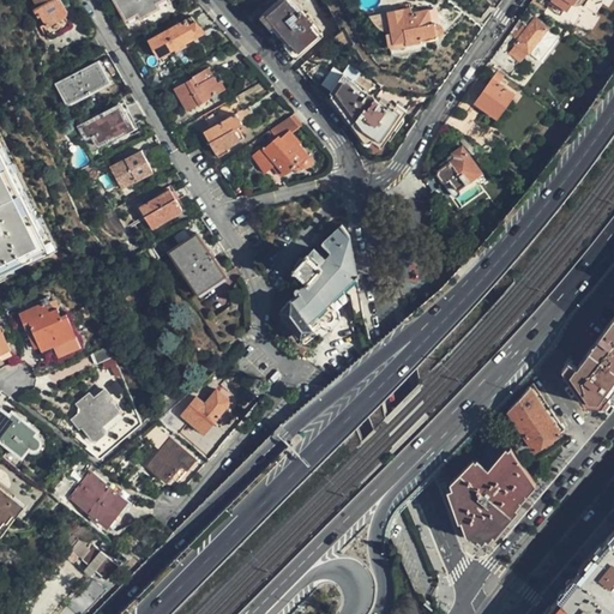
[(43,19),(48,26),(49,30),(67,20),(68,14),(61,1),(62,0),(34,0),(40,8),(35,11),(41,22),(43,19)]
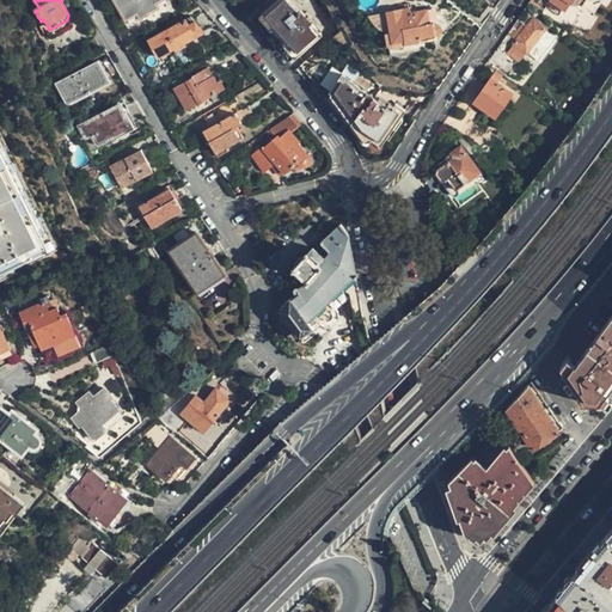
[(157,8),(154,4),(160,0),(114,0),(126,20),(138,14),(140,19),(157,8)]
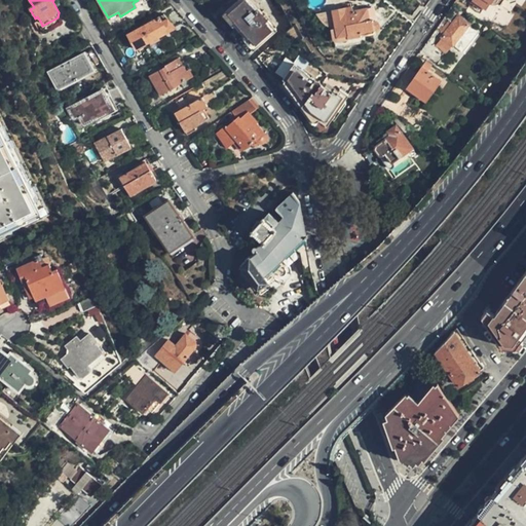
[(275,29),(264,16),(261,12),(249,0),(238,0),(224,13),(254,48),(275,29)]
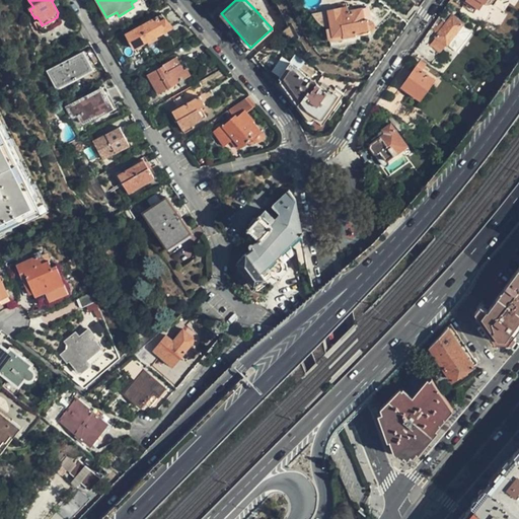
[(476,8),(464,0),(460,6),(472,13),(476,8)]
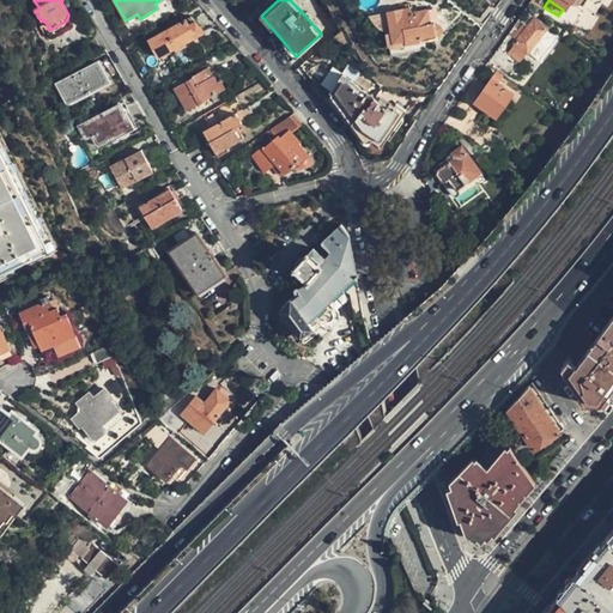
[(548,0),(563,10),(564,11),(570,2),(576,5),(578,0),(548,0)]
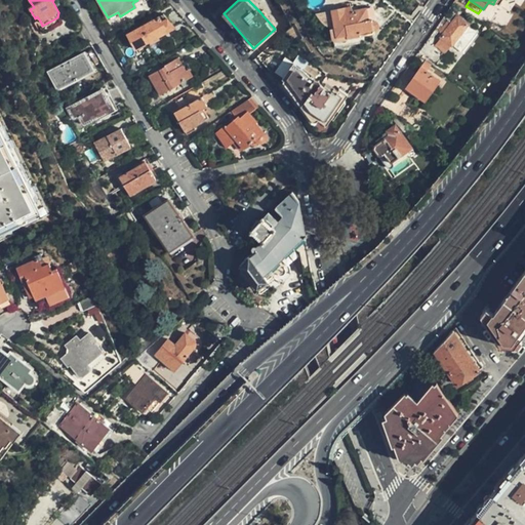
[(365,7),(350,9),(342,10),(341,6),(332,8),(335,35),(346,34),(347,37),(373,32),(373,29),(374,29),(375,27),(376,25),(377,23),(376,21),(375,19),(374,19),(372,19),(371,19),(371,17),(366,18),(365,7)]
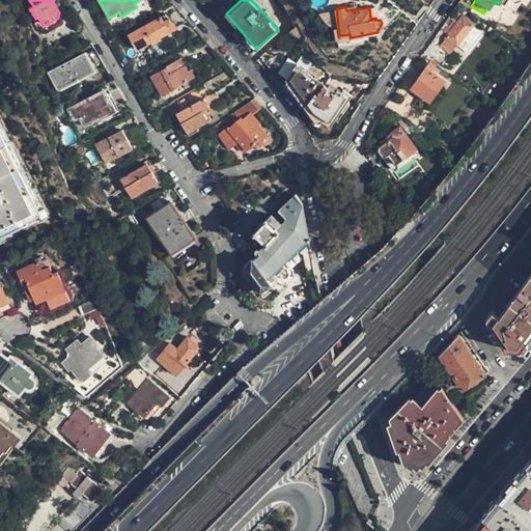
[(162,39),(160,37),(176,28),(165,15),(129,35),(137,51),(151,43),(154,45),(162,39)]
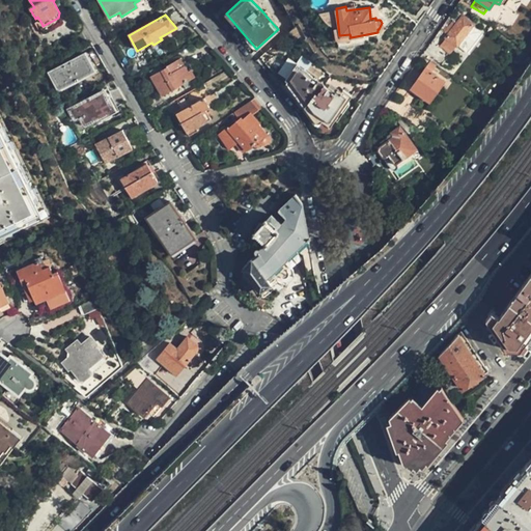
[(43,26),(42,23),(36,26),(43,37),(63,25),(58,17),(58,18),(43,26)]
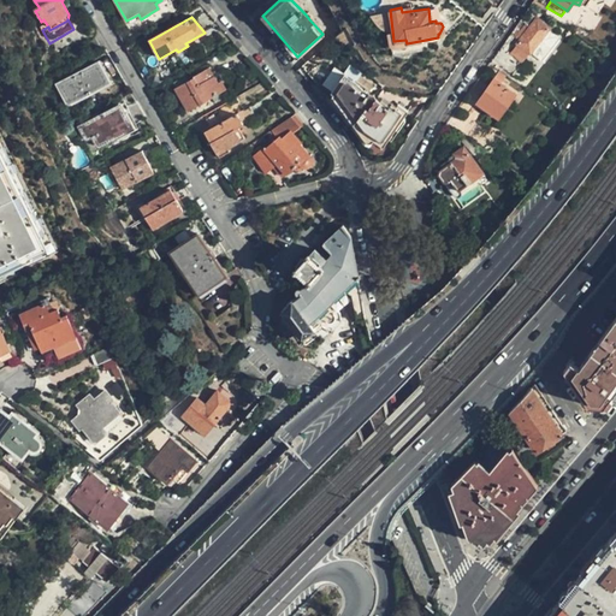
[(526,24),(517,35),(521,37),(519,41),(516,43),(517,46),(525,52),(527,55),(548,29),(535,19),(529,27),(526,24)]
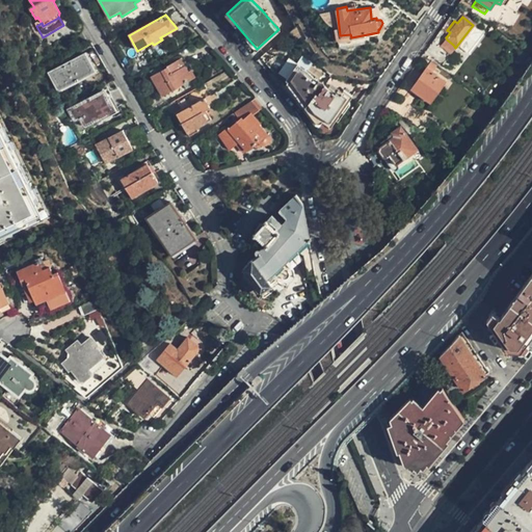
[(284,36),(260,59),(283,84),(285,81),(294,87),(292,89),(301,96),(299,99),(307,104),(304,106),(313,111),(312,114),(330,127),(352,96),(343,89),(341,91),(337,88),(336,90),(327,86),(327,87),(323,84),(322,82),(320,83),(306,74),(307,72),(296,64),(302,57),(284,36)]
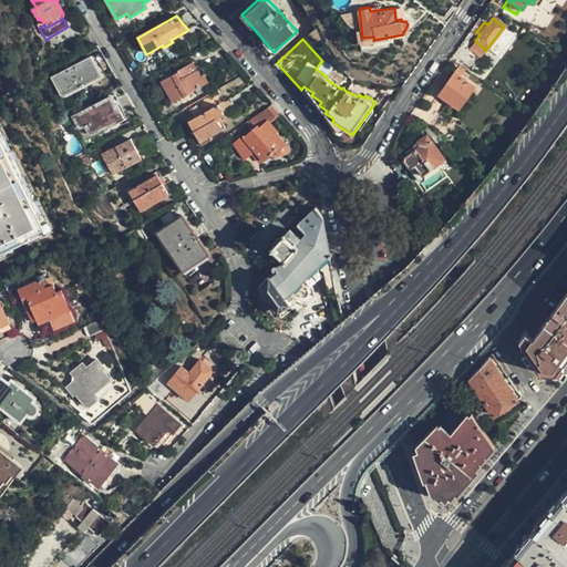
[(101,75),(90,57),(51,79),(62,99),(101,75)]
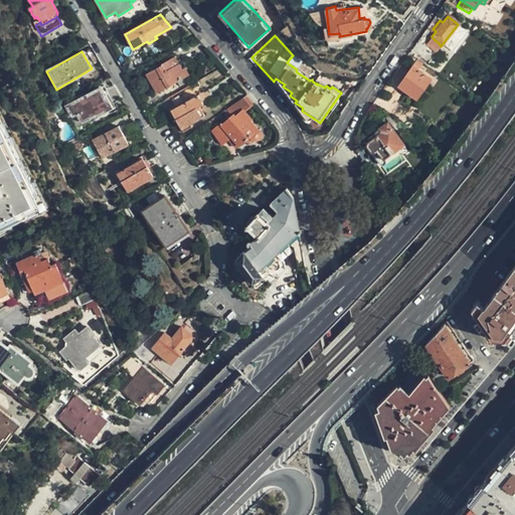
[(158,93),(185,76),(182,70),(174,56),(161,64),(161,65),(147,74),(158,93)]
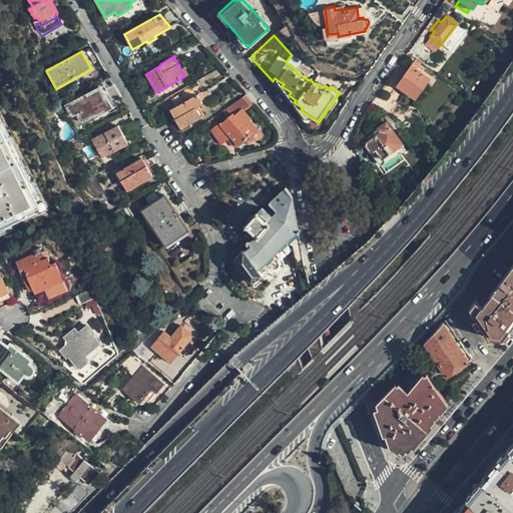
[(416,69),(420,62),(415,58),(411,65),(416,69)]
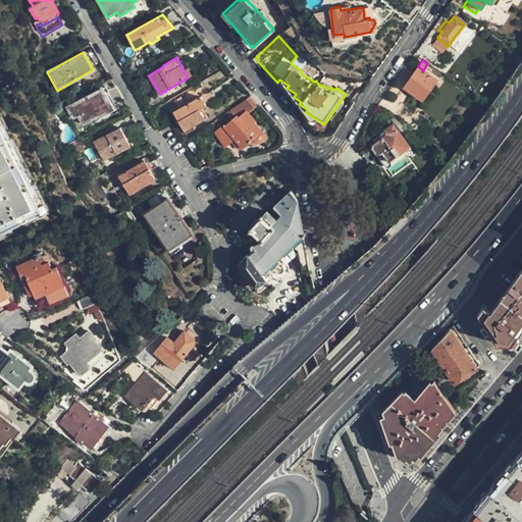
[(435,80),(423,70),(418,66),(403,88),(420,101),(435,80)]
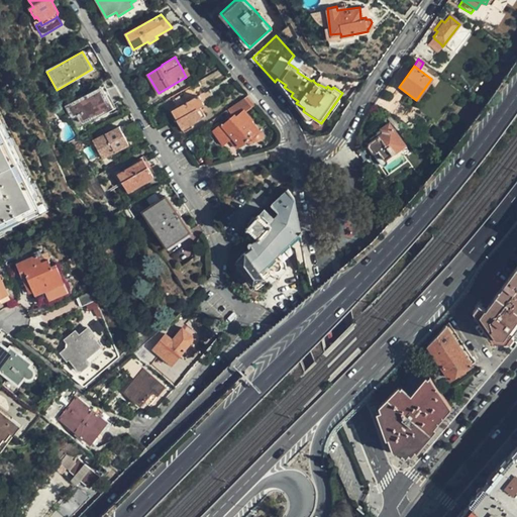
[(111,107),(100,89),(67,107),(73,118),(77,116),(83,124),(111,107)]
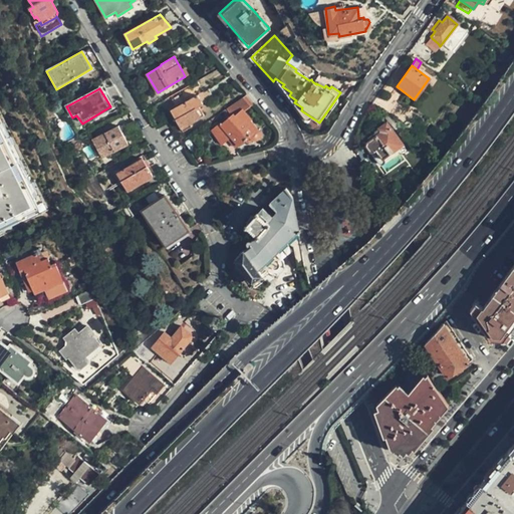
[(183,127),(203,116),(198,109),(202,107),(201,105),(204,104),(199,93),(173,109),(183,127)]
